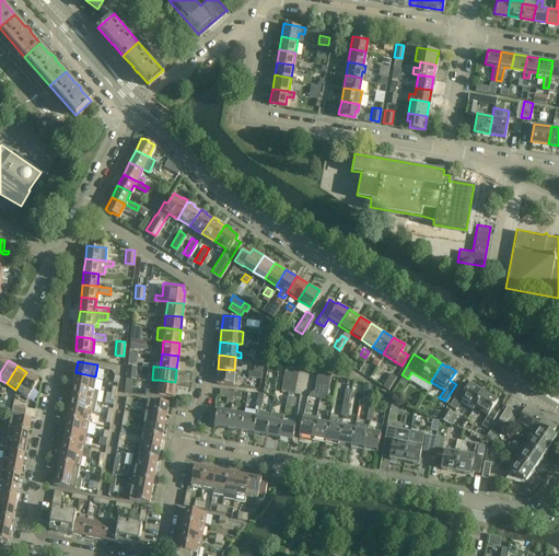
[(233,383),(234,370),(218,369),(216,381),(233,383)]
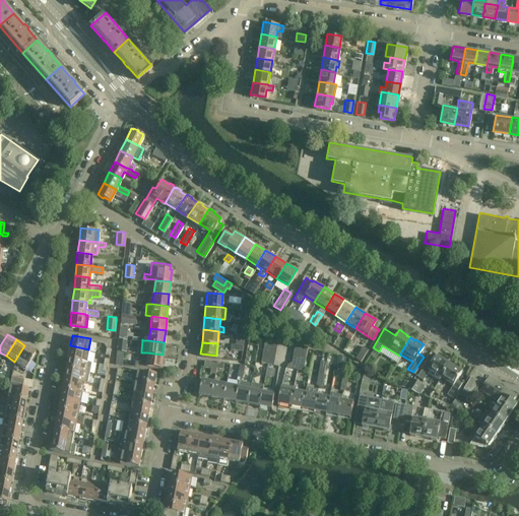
[(276,345),(263,342),(262,348),(275,351),(276,345)]
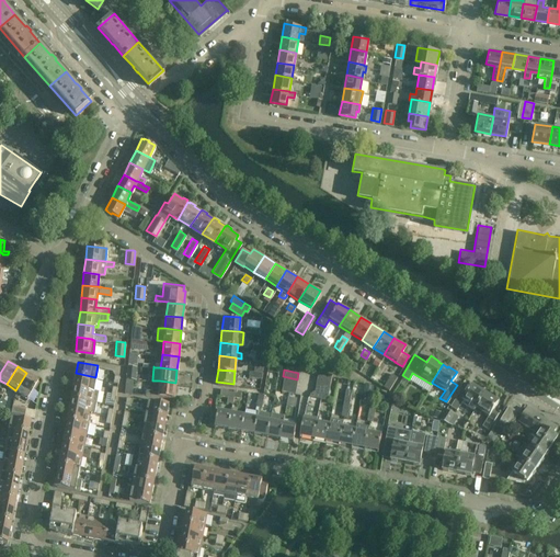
[(391,372),(383,386),(388,388),(397,375),(391,372)]
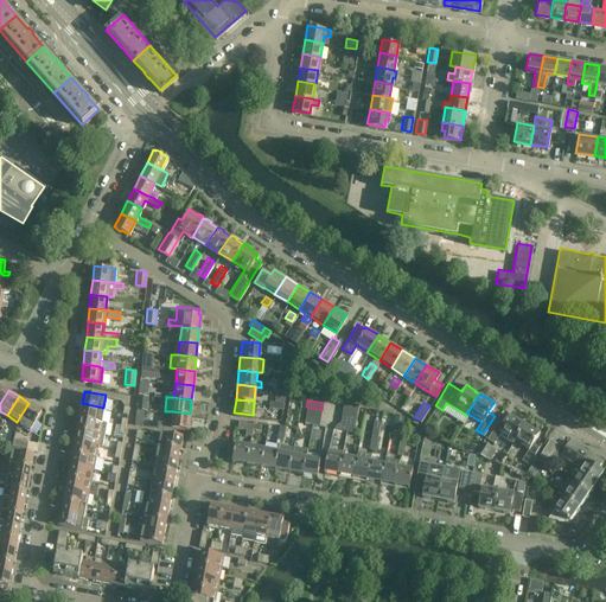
[(17,422),(14,427),(18,429),(21,424),(29,428),(39,409),(29,403),(17,422)]
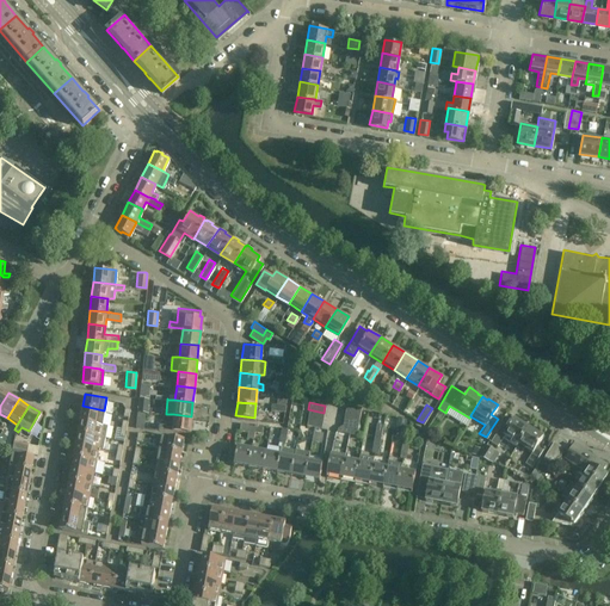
[(102,422),(104,410),(82,406),(80,418),(102,422)]
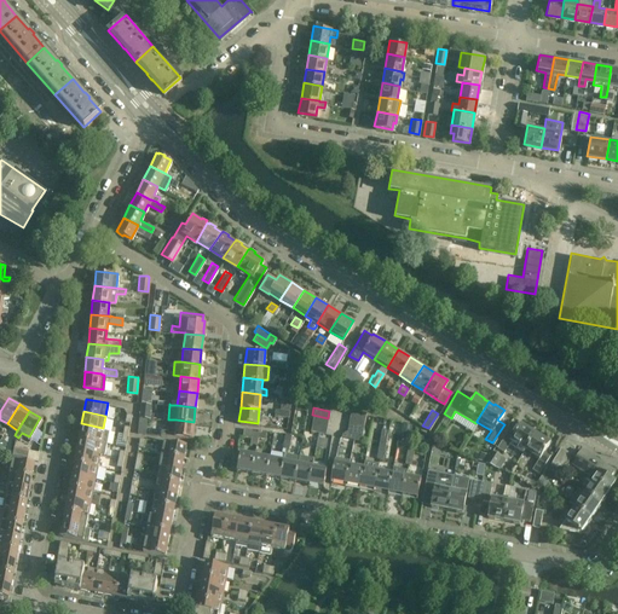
[(319,423),(318,430),(325,432),(328,418),(312,415),(311,422),(319,423)]
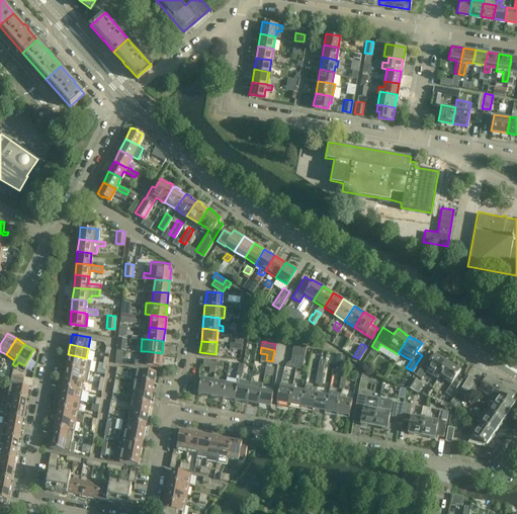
[(290,353),(304,355),(305,349),(292,347),(290,353)]
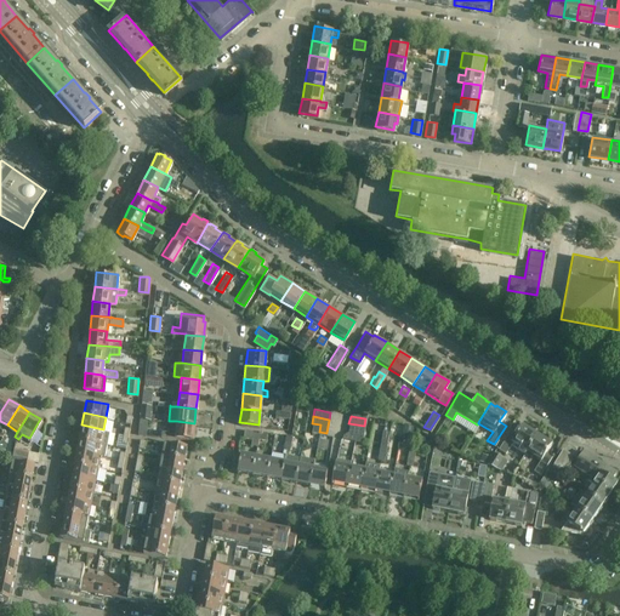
[(160,428),(159,434),(191,438),(193,438),(194,423),(176,421),(169,421),(168,429),(160,428)]
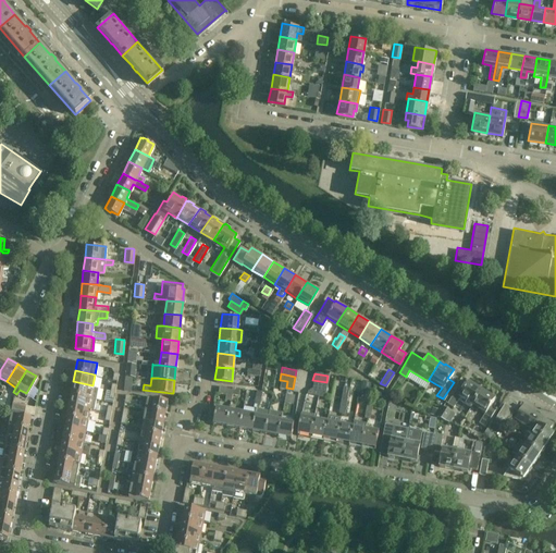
[(469,405),(480,388),(477,384),(477,383),(469,379),(462,388),(457,384),(446,401),(453,405),(457,397),(465,402),(469,405)]
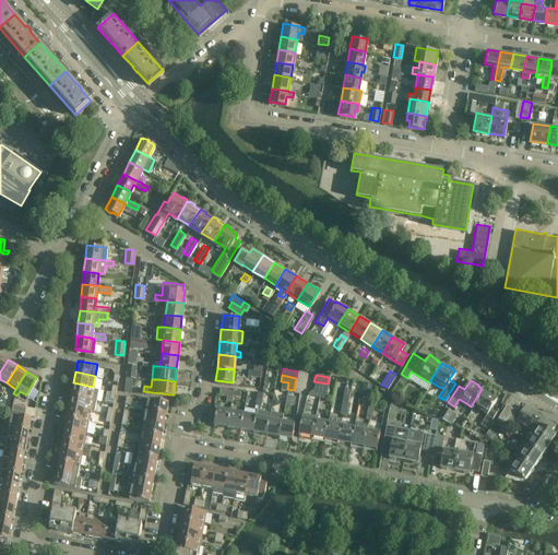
[(311,393),(319,396),(320,389),(327,390),(328,384),(313,381),(311,393)]
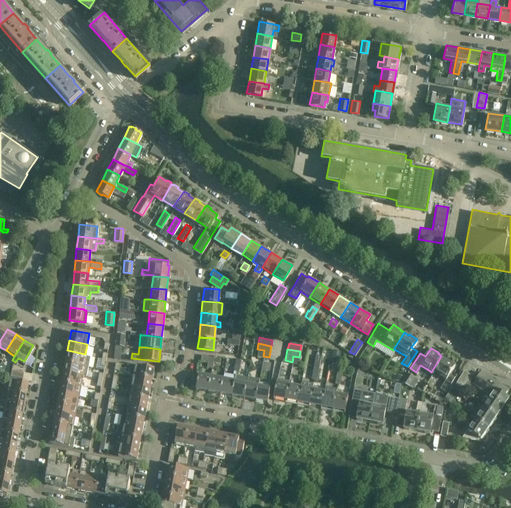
[(67,350),(65,360),(87,365),(89,355),(85,354),(67,350)]
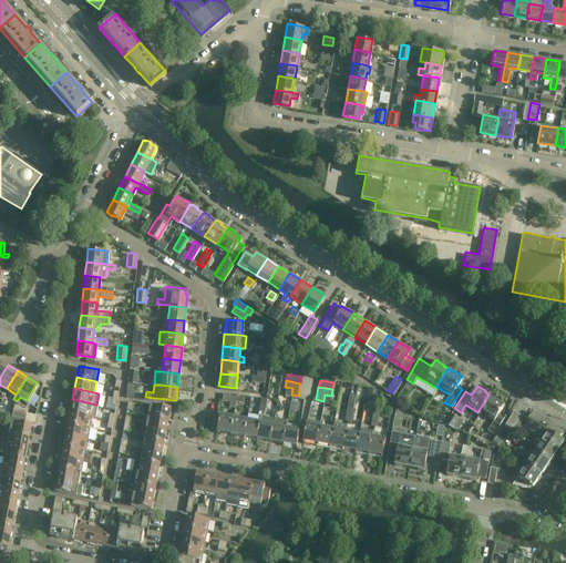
[(222,391),(222,398),(229,399),(228,405),(235,406),(236,399),(236,392),(222,391)]
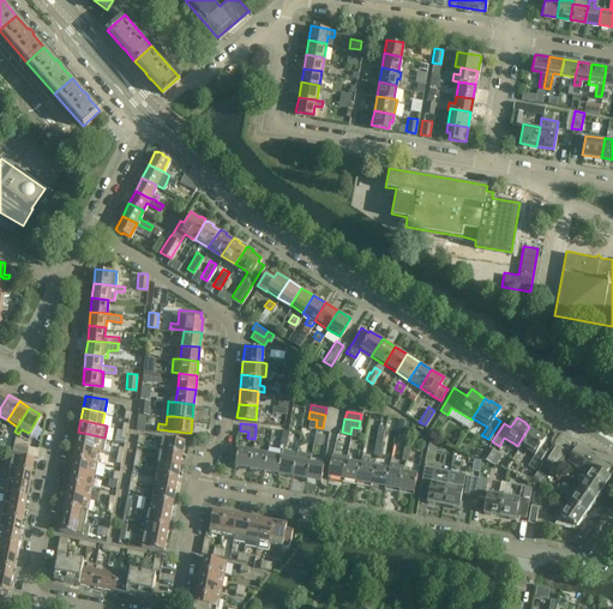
[(535,430),(529,427),(517,446),(518,447),(518,446),(524,450),(526,448),(533,453),(527,463),(534,468),(546,448),(539,445),(545,435),(536,429),(535,430)]
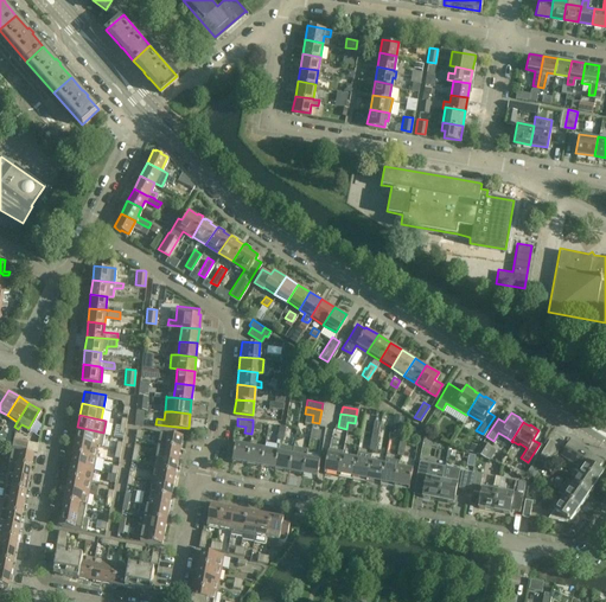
[(77,427),(75,439),(96,443),(101,444),(103,433),(77,427)]
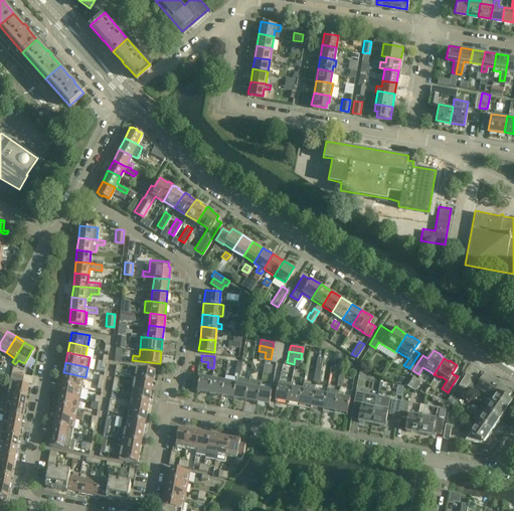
[(132,365),(130,375),(134,375),(152,379),(154,368),(136,365),(132,365)]
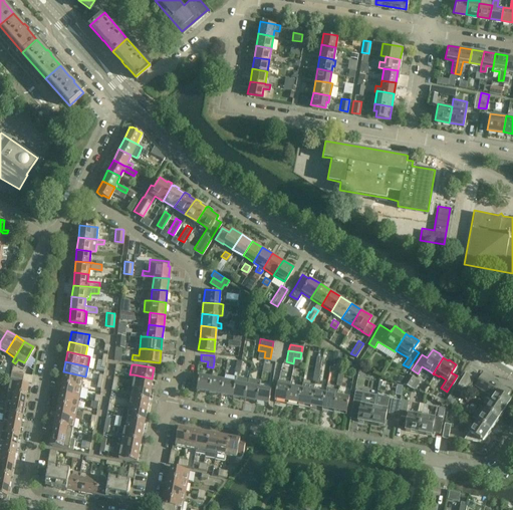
[(465,369),(457,381),(462,385),(470,372),(465,369)]
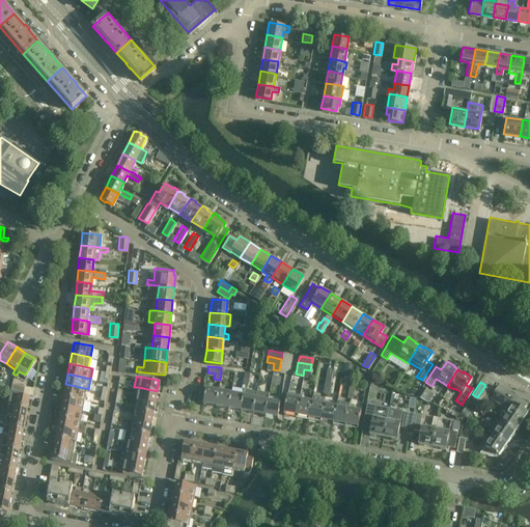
[(10,383),(8,389),(22,391),(23,385),(10,383)]
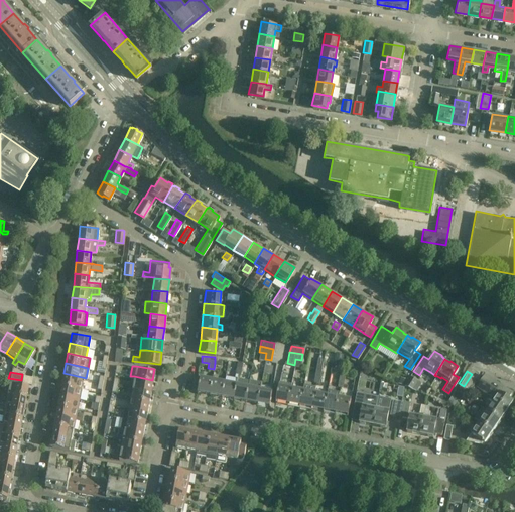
[(82,377),(63,373),(61,384),(81,387),(82,377)]
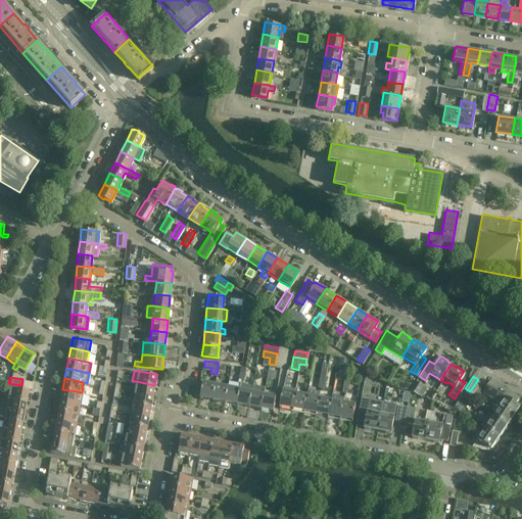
[(501,403),(493,414),(506,423),(519,405),(515,402),(519,395),(489,378),(482,390),(501,403)]
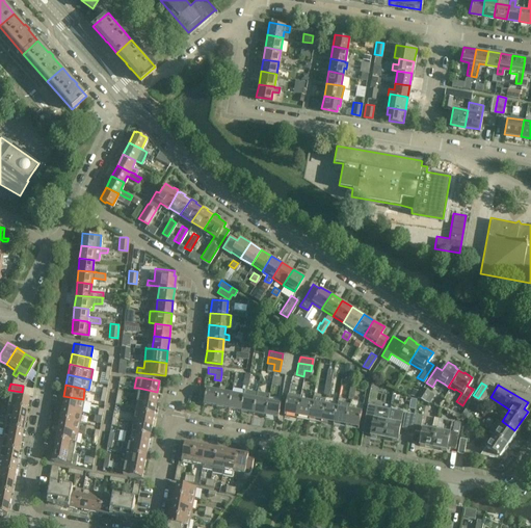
[(215,404),(218,389),(206,386),(203,402),(215,404)]
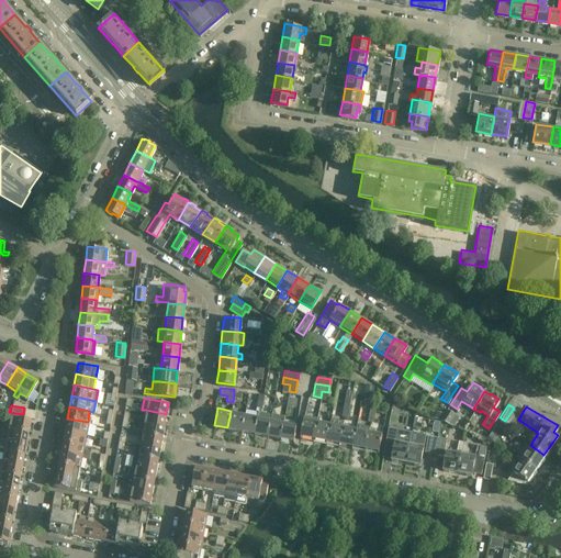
[(519,411),(514,408),(505,421),(511,424),(519,411)]
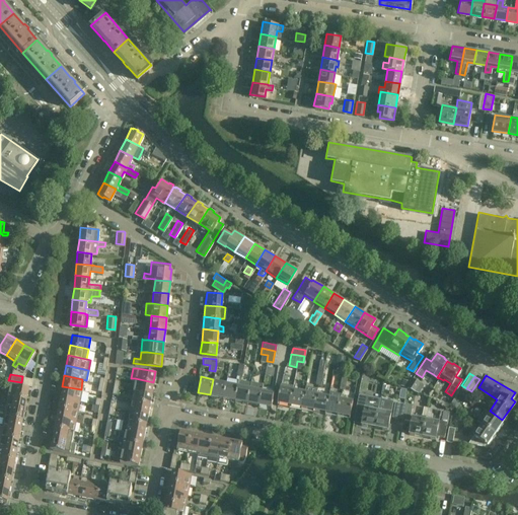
[(238,377),(236,383),(237,383),(234,398),(246,401),(249,386),(250,380),(249,379),(249,380),(238,378),(238,377)]
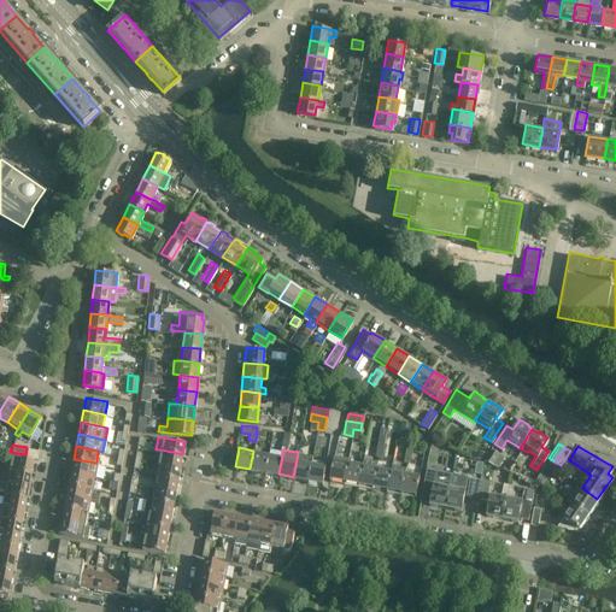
[(180,466),(182,454),(160,449),(158,462),(180,466)]
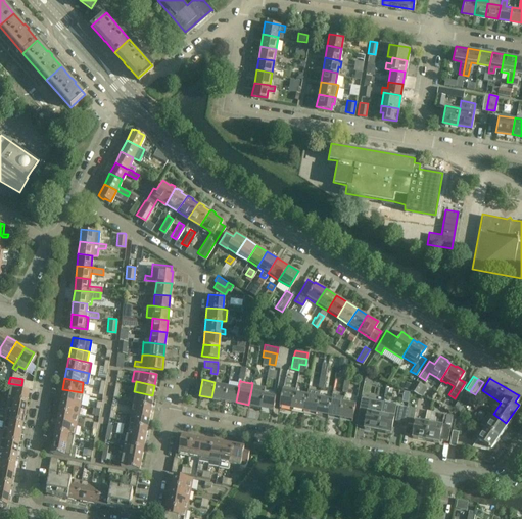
[(215,382),(211,397),(224,399),(227,384),(215,382)]
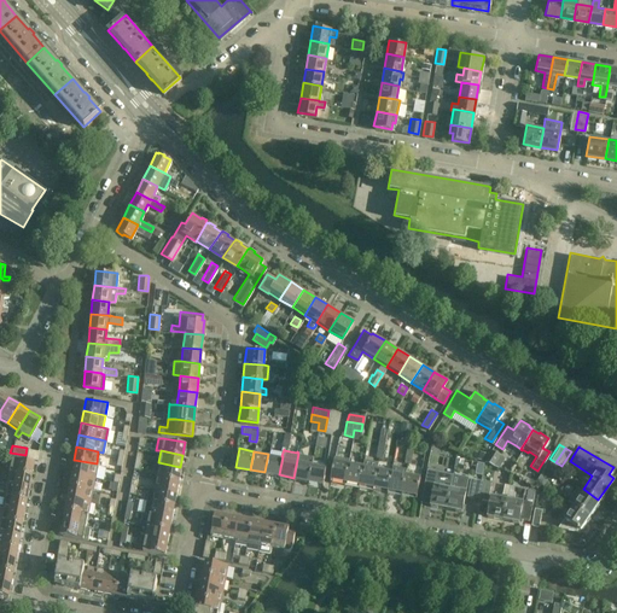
[(297,460),(294,478),(308,480),(312,462),(310,462),(312,459),(313,455),(298,453),(297,460)]
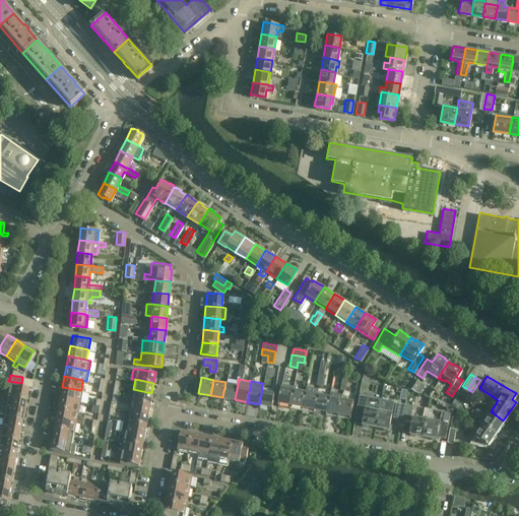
[(237,384),(225,382),(222,397),(235,399),(238,384),(237,384)]
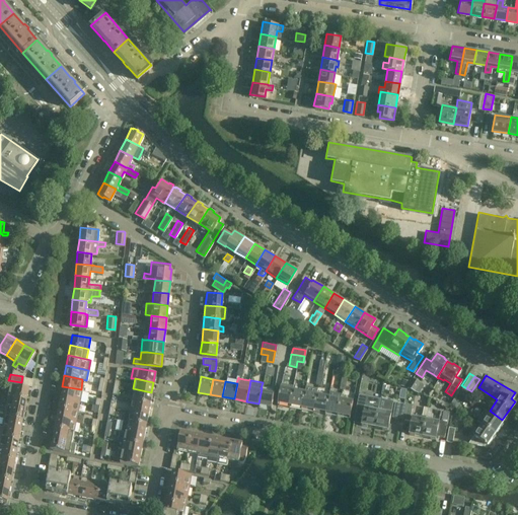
[(280,382),(276,402),(277,402),(288,406),(291,389),(292,384),(280,382)]
